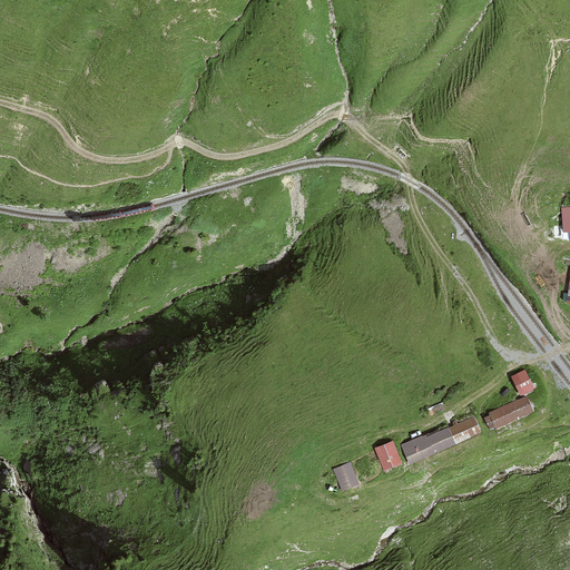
[(514,376),(522,393),(533,387),(526,371),(514,376)]
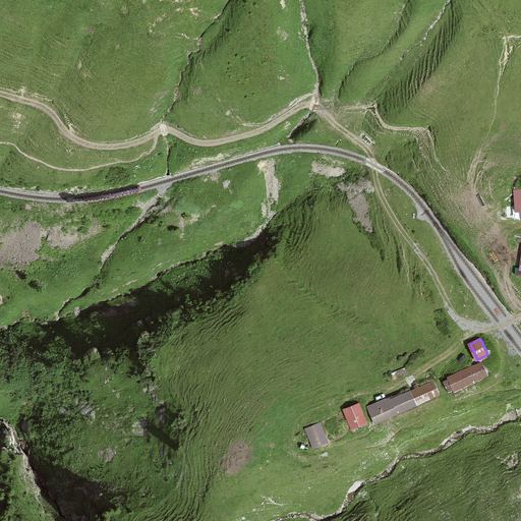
[(448,392),(452,390),(453,393),(488,377),(481,361),(447,377),(448,380),(444,382),(448,392)]
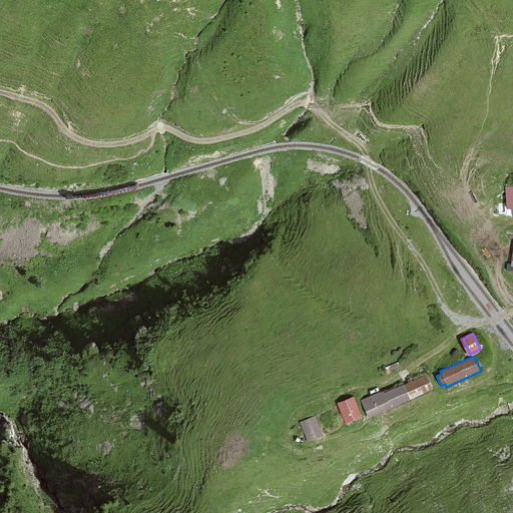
[(434,390),(428,376),(381,396),(380,393),(364,400),(370,416),(387,409),(388,410),(434,390)]
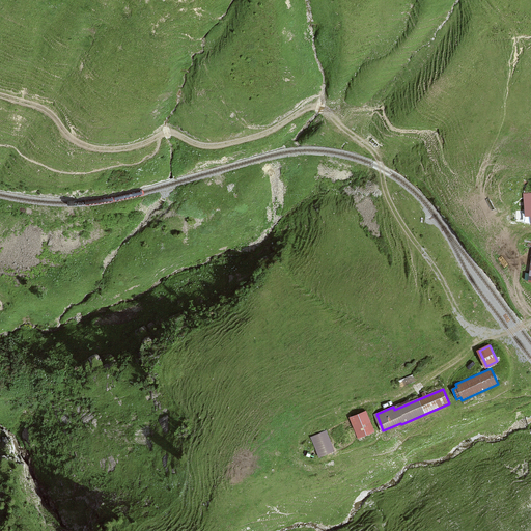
[(351,418),(359,438),(373,432),(365,412),(351,418)]
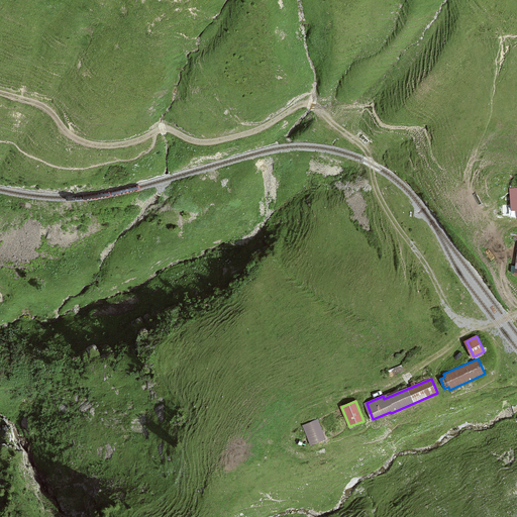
[(304,424),(311,444),(324,439),(317,420),(304,424)]
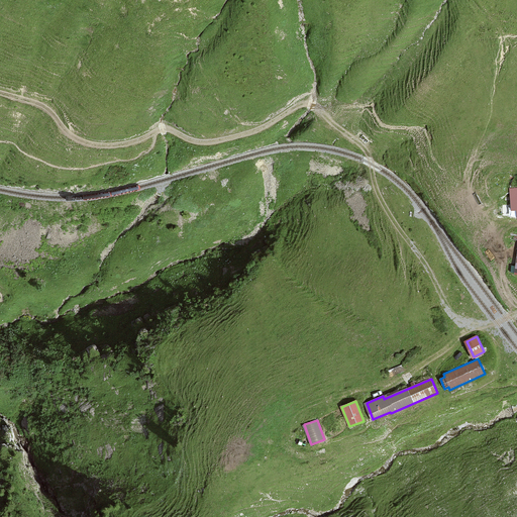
All buildings are outlined.
